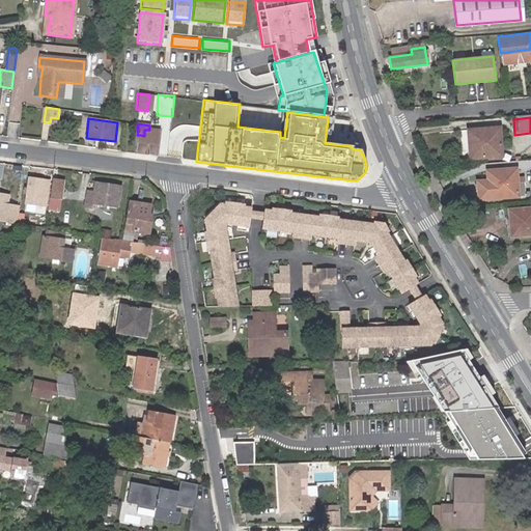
[(468,130),(471,158),(502,156),(500,128),(468,130)]
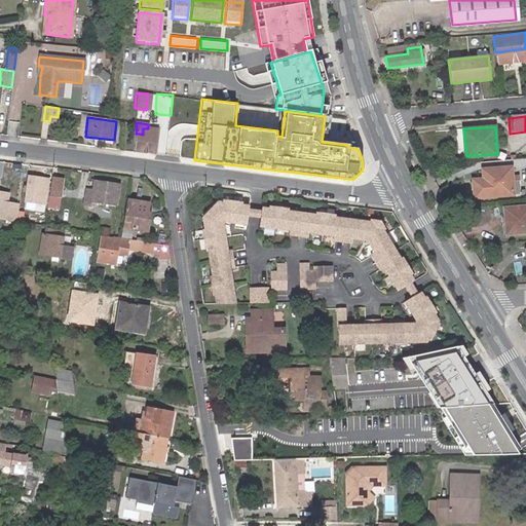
[(143,135),(139,134),(138,134),(136,134),(135,150),(153,152),(157,130),(143,128),(143,135)]
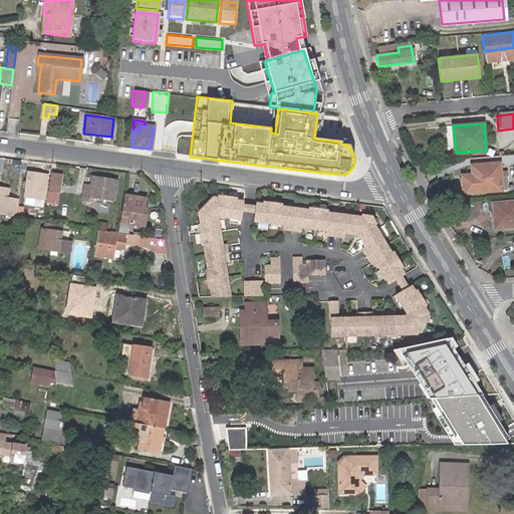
[(166,134),(162,143),(172,147),(176,139),(166,134)]
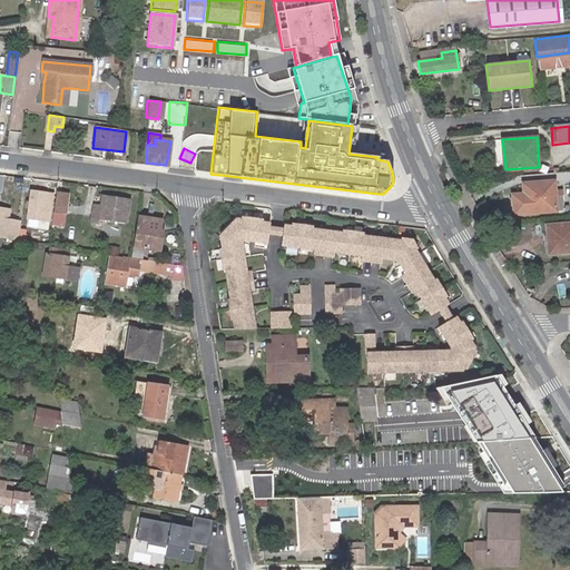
[(529,195),(531,213),(562,209),(561,195),(553,195),(552,182),(523,184),(524,195),(529,195)]
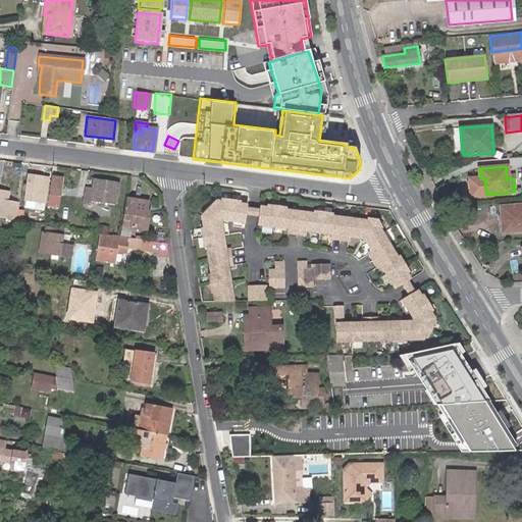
[(25,200),(46,203),(47,195),(48,178),(29,175),(28,184),(25,200)]
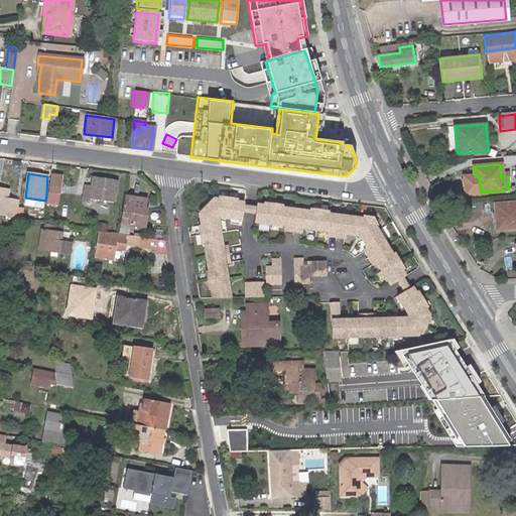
[(62,177),(51,175),(48,192),(59,195),(62,177)]
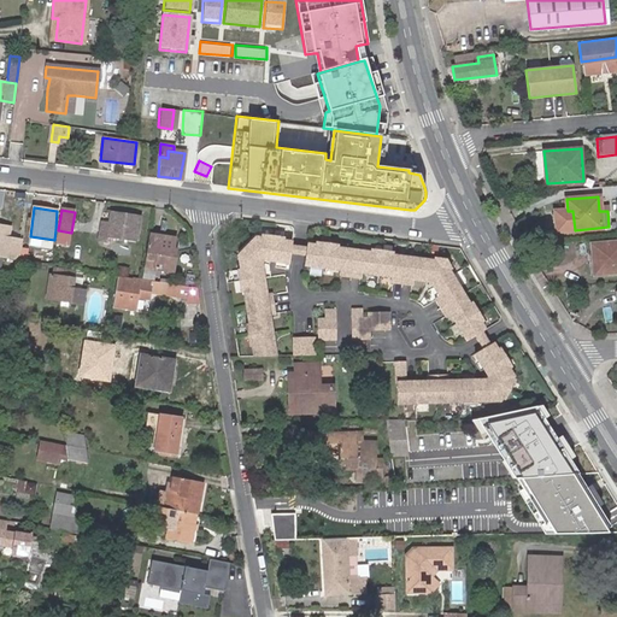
[(109,236),(136,241),(140,217),(112,213),(110,224),(109,230),(101,229),(99,241),(107,244),(109,236)]
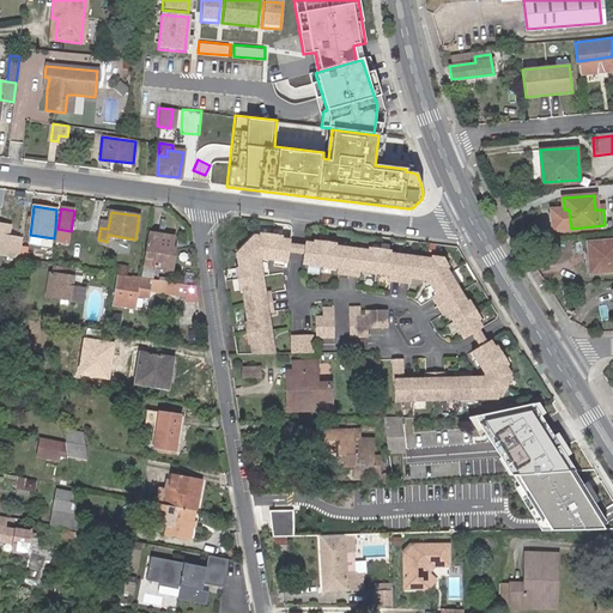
[(58,229),(56,241),(68,243),(71,231),(58,229)]
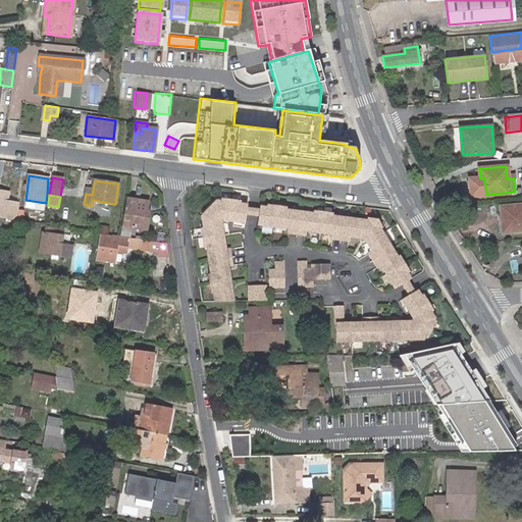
[(147,201),(126,198),(123,217),(133,218),(131,226),(146,228),(149,211),(146,211),(147,201)]
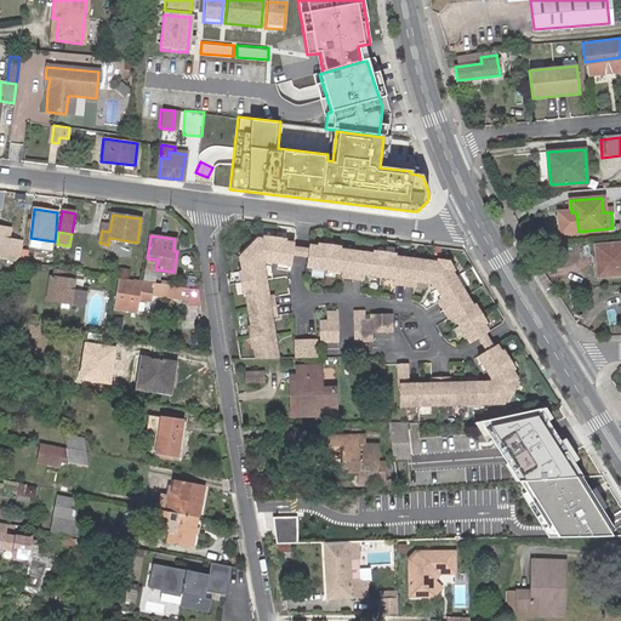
[(0,238),(0,257),(18,261),(21,241),(0,238)]
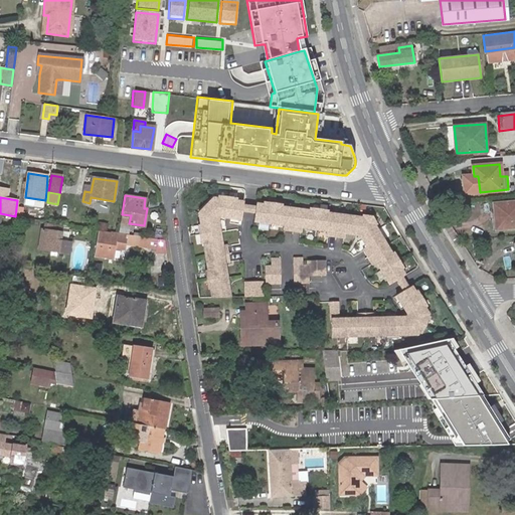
[(210,290),(211,299),(229,298),(223,265),(229,264),(226,246),(221,248),(215,219),(214,218),(218,215),(222,215),(222,218),(238,220),(239,212),(240,210),(240,206),(240,203),(232,202),(224,201),(215,200),(210,199),(196,213),(198,226),(202,243),(207,273),(209,286),(210,290)]
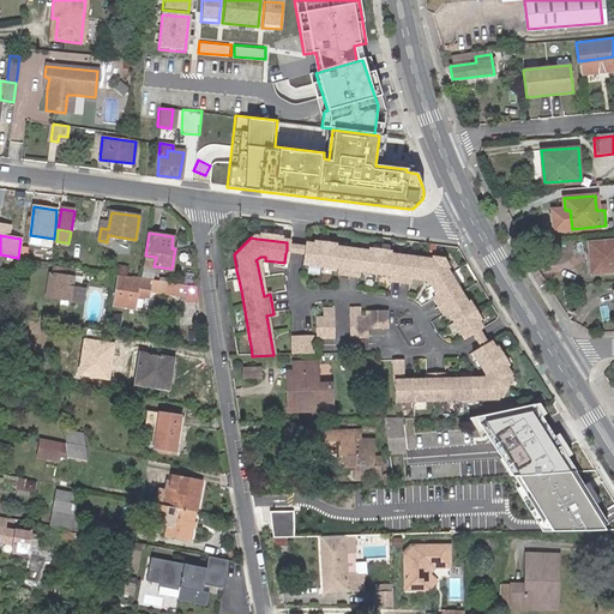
[(597,254),(599,272),(613,271),(613,240),(589,242),(590,254),(597,254)]
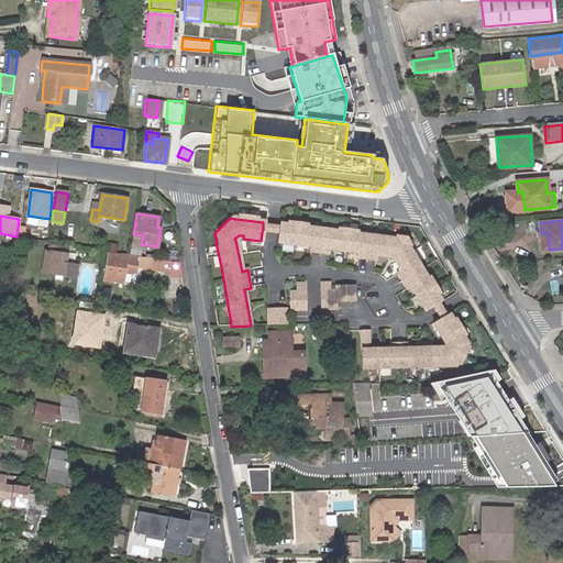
[(286,225),(277,224),(277,228),(276,234),(275,243),(308,247),(308,253),(326,256),(327,251),(355,254),(355,260),(373,262),(374,256),(393,260),(400,273),(396,275),(406,290),(410,288),(426,312),(434,307),(440,304),(442,302),(439,296),(428,278),(409,249),(405,241),(396,240),(354,234),(337,232),(335,232),(305,229),(286,225)]
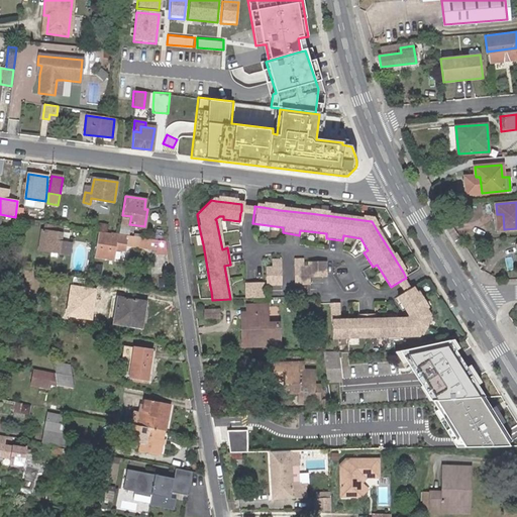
[(122,215),(121,223),(129,224),(131,216),(122,215)]
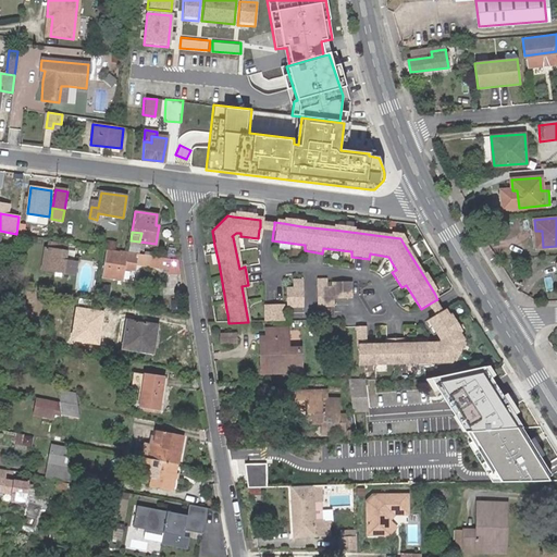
[(393,235),(392,237),(400,238),(405,246),(406,245),(401,236),(393,235)]
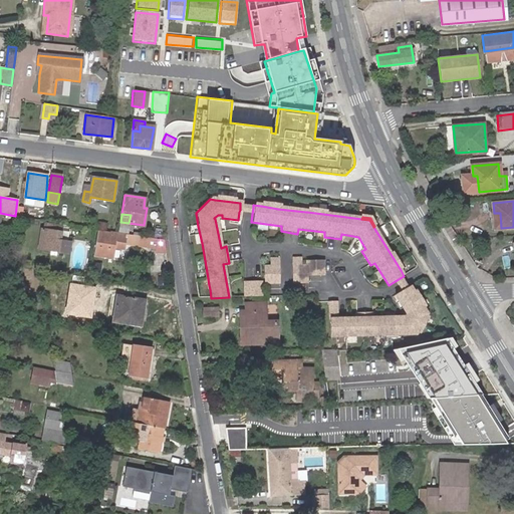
[(51,251),(56,252),(69,254),(70,243),(60,241),(62,227),(45,224),(44,230),(42,230),(39,249),(51,251)]
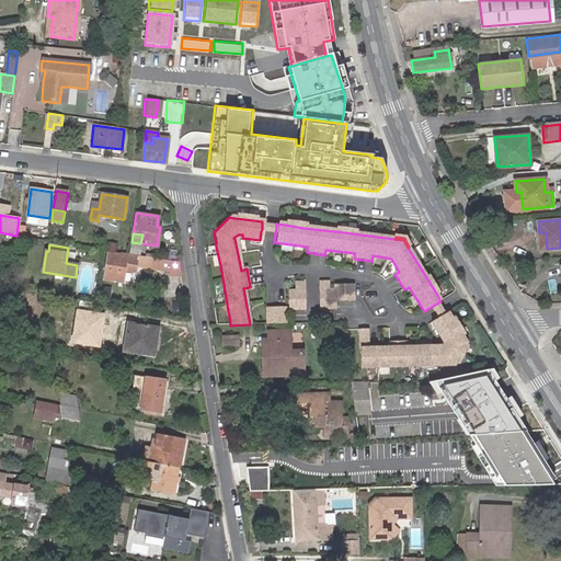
[(129,253),(124,253),(124,255),(107,253),(104,271),(104,276),(125,279),(125,274),(125,271),(136,272),(138,259),(138,255),(129,253)]
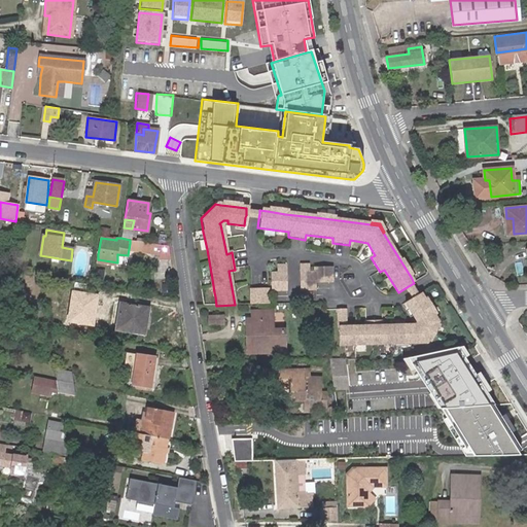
[(163,245),(143,242),(142,247),(150,248),(149,252),(162,254),(163,245)]
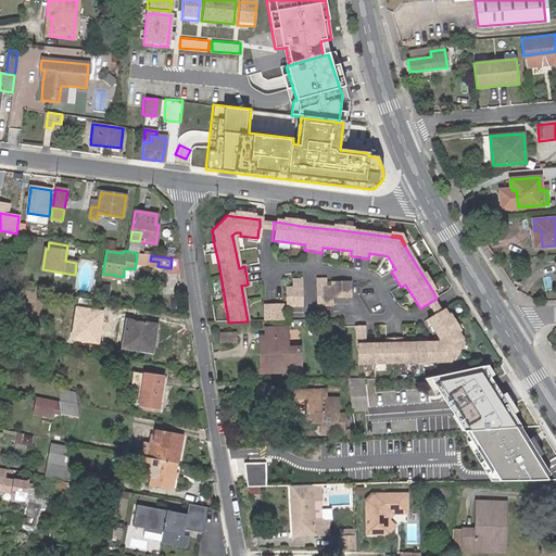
[(171,272),(182,274),(180,260),(172,258),(171,268),(171,272)]
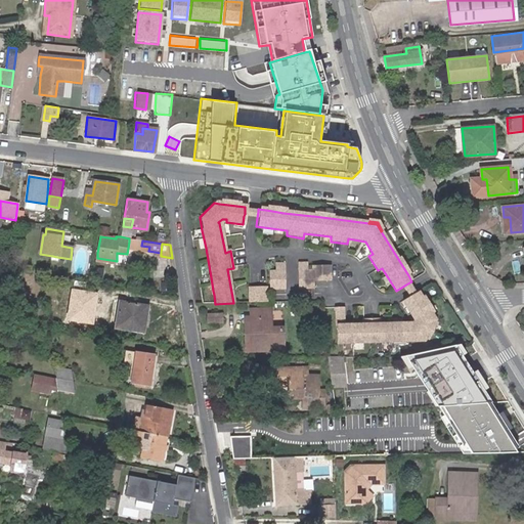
[(398,259),(408,275),(409,274),(405,266),(400,258),(398,259)]
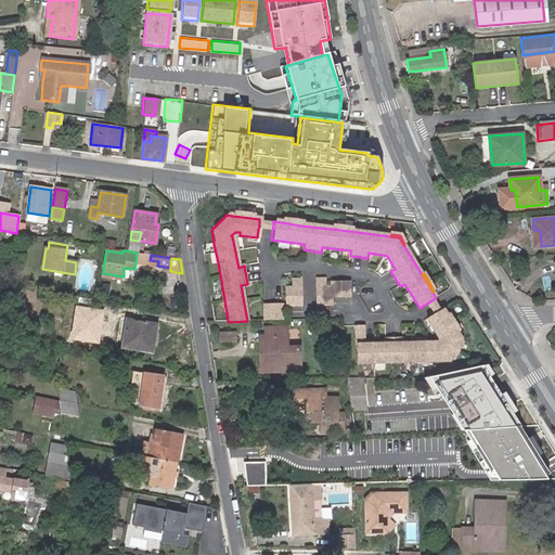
[(325,280),(315,280),(315,307),(332,306),(332,299),(349,298),(348,283),(331,283),(331,287),(325,287),(325,280)]
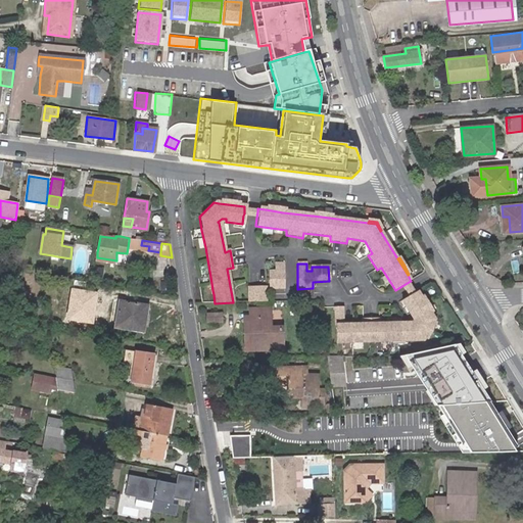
[(269,272),(269,289),(284,289),(283,265),(274,265),(274,272),(269,272)]
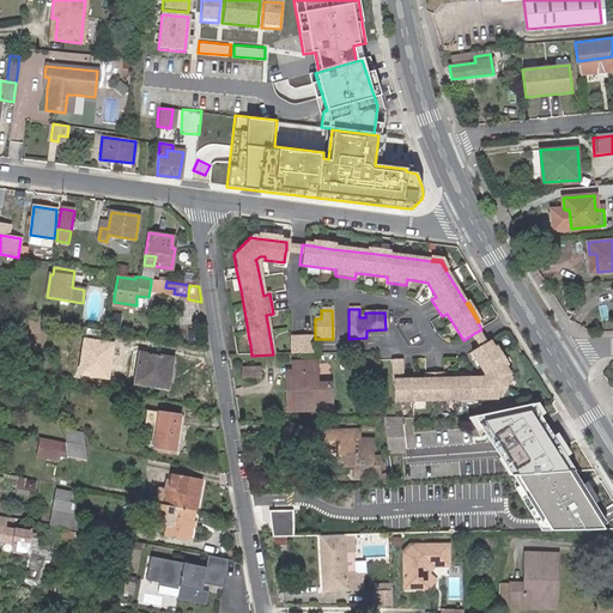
[(483,338),(479,331),(473,334),(477,341),(480,347),(485,345),(486,344),(483,338)]
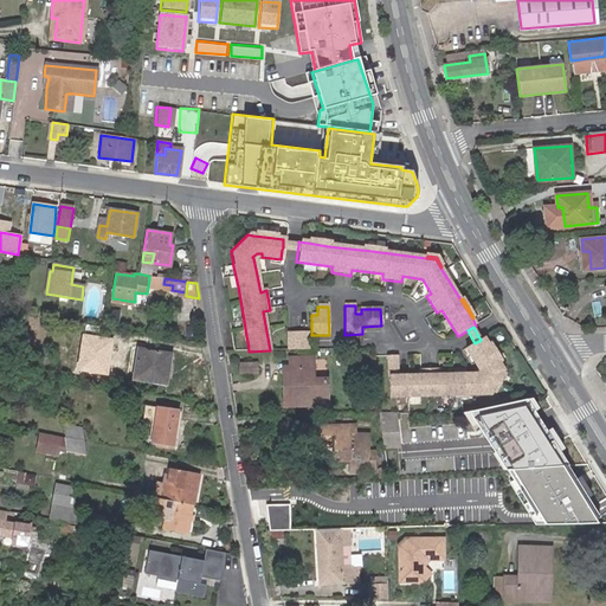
[(288,334),(289,350),(308,350),(307,334),(288,334)]
